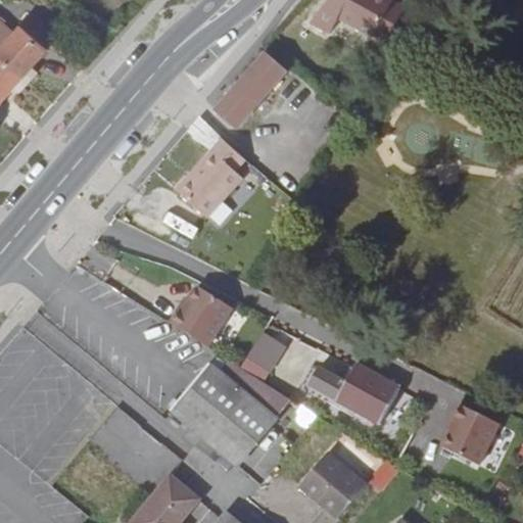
[(329,0),(310,24),(330,34),(338,18),(385,44),(405,8),(393,1),(393,0),(329,0)]
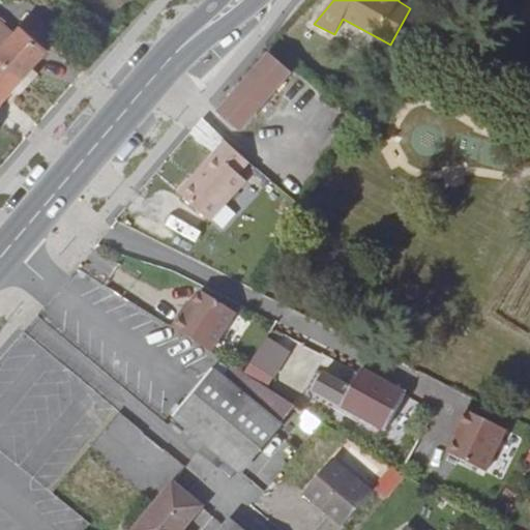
[(57,38),(31,15),(13,34),(0,23),(0,58),(22,78),(57,38)]
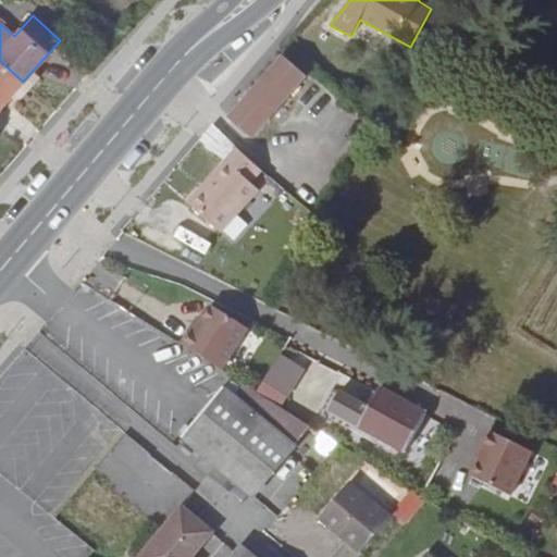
[(306,77),(283,58),(252,93),(230,119),(252,139),(306,77)]
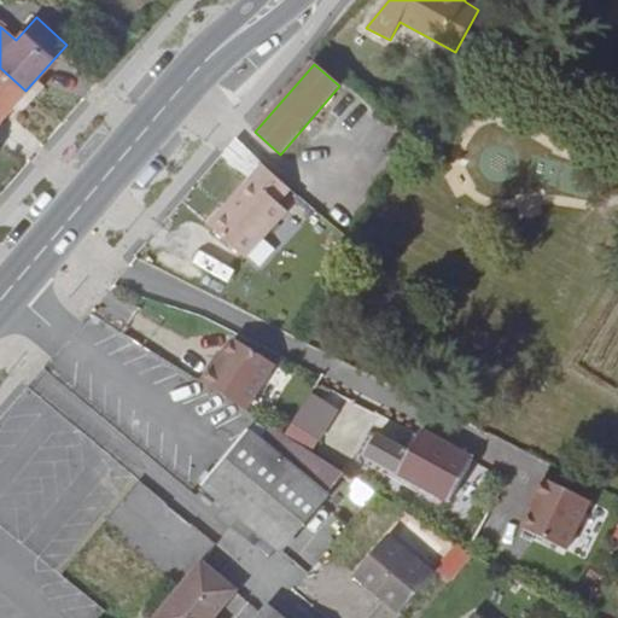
[(0,68),(0,120),(25,91),(0,68)]
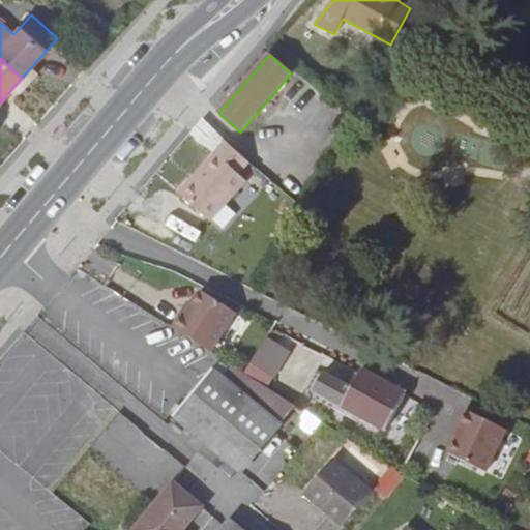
[(196,174),(200,178),(182,197),(209,222),(255,170),(224,143),(196,174)]
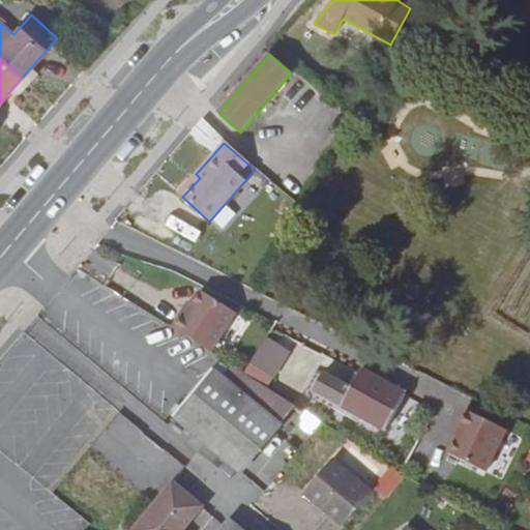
[(182,197),(200,178),(196,174),(178,194),(182,197)]
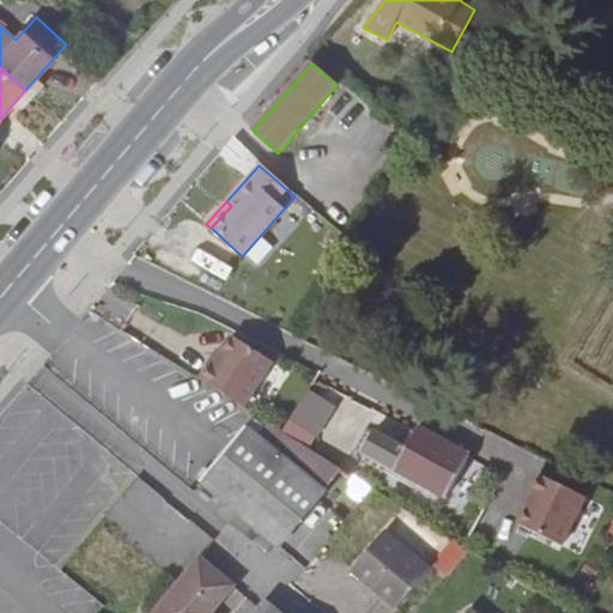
[(207,360),(196,377),(242,405),(269,359),(229,334),(211,363),(207,360)]
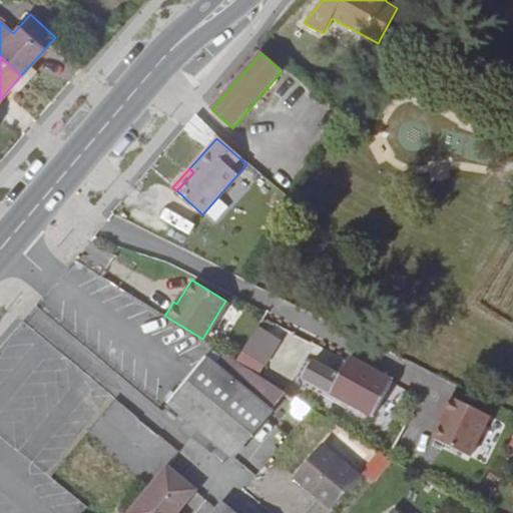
[(232,458),(287,392),(225,354),(215,366),(206,358),(167,403),(179,414),(232,458)]
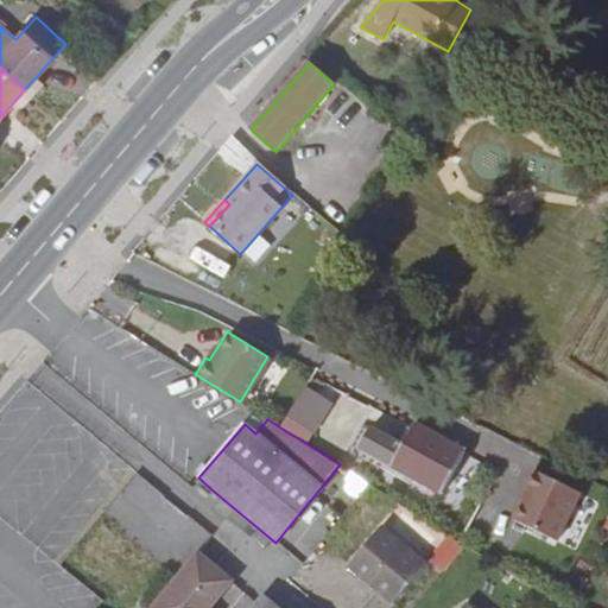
[(442,494),(466,451),(415,423),(403,444),(371,426),(359,448),(442,494)]
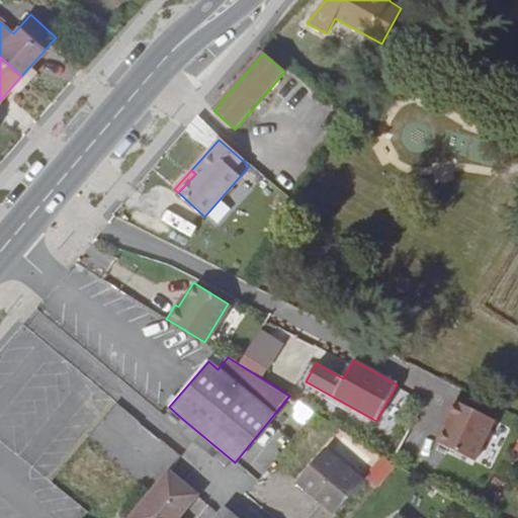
[(453,418),(440,444),(476,461),(497,420),(456,401),(449,416),(453,418)]
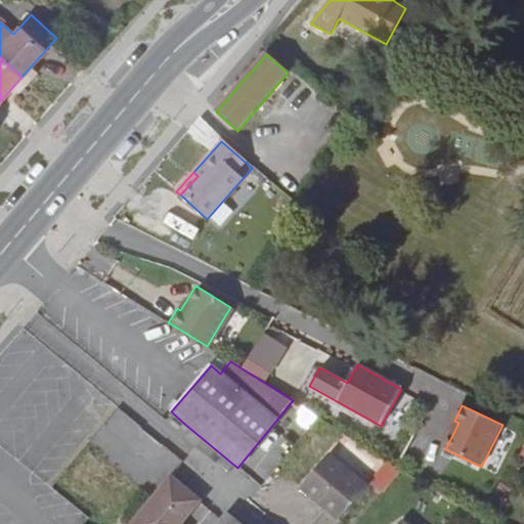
[(338,520),(367,487),(329,452),(299,486),(338,520)]
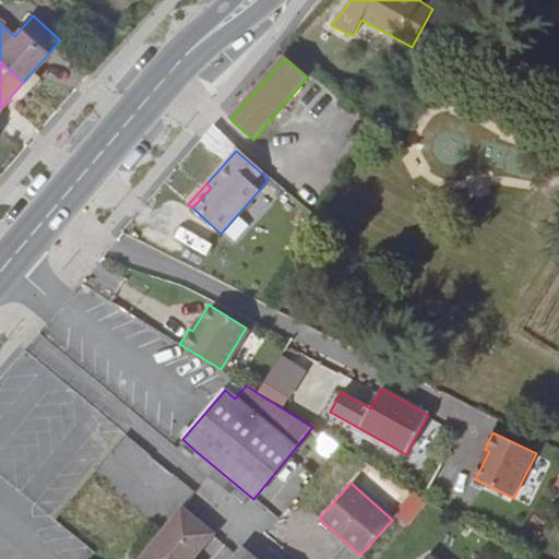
[(407,525),(429,500),(416,491),(395,515),(407,525)]
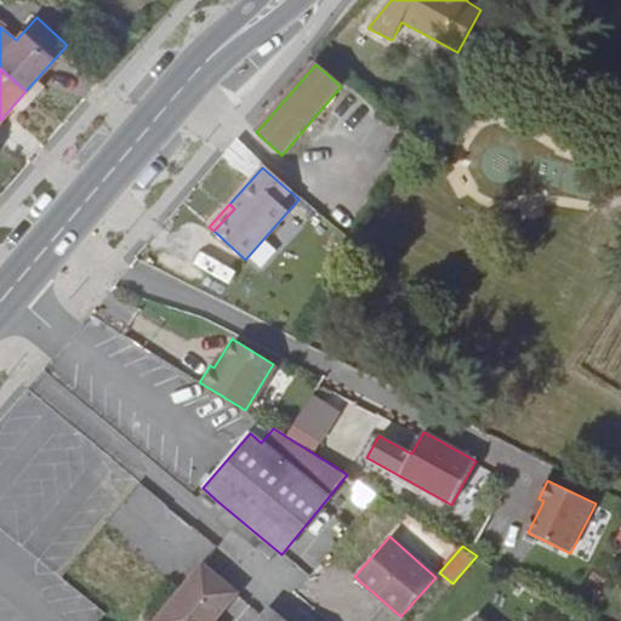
[(212,620),(235,593),(203,567),(157,620),(212,620)]
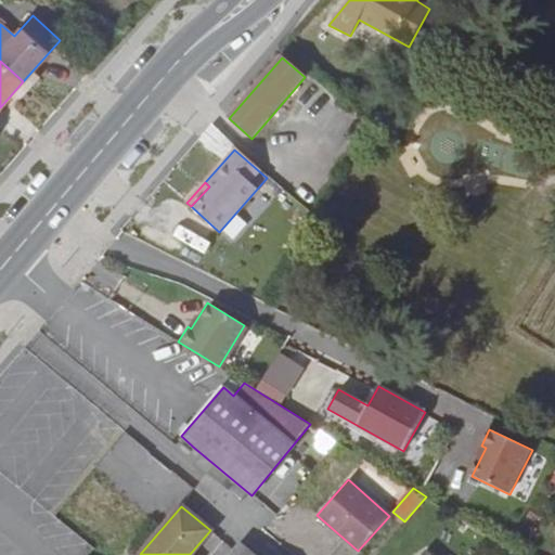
[(253,554),(240,544),(231,554),(253,554)]
